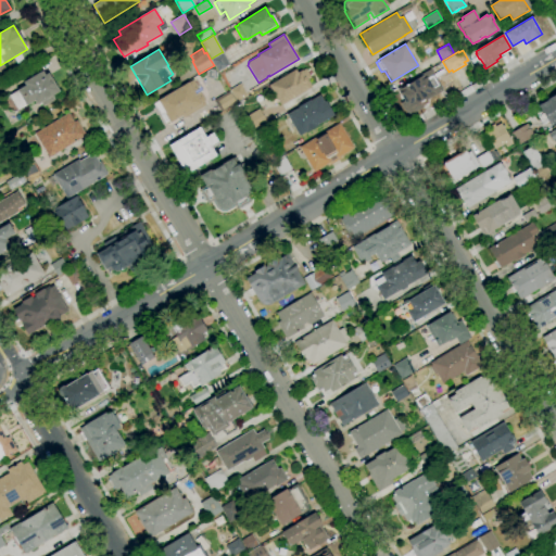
[(222,52),(229,65),(217,72),(214,65),(210,59),(211,59),(222,52)]
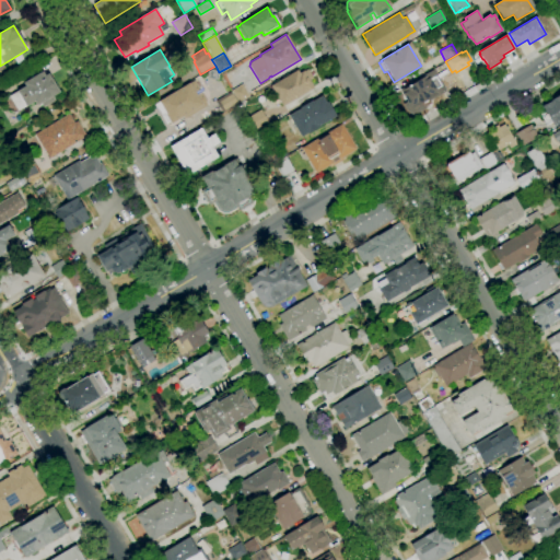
[(282,106),(270,85),(298,70),(300,73),(303,71),(304,72),(307,70),(313,79),(310,81),(314,88),(282,106)]
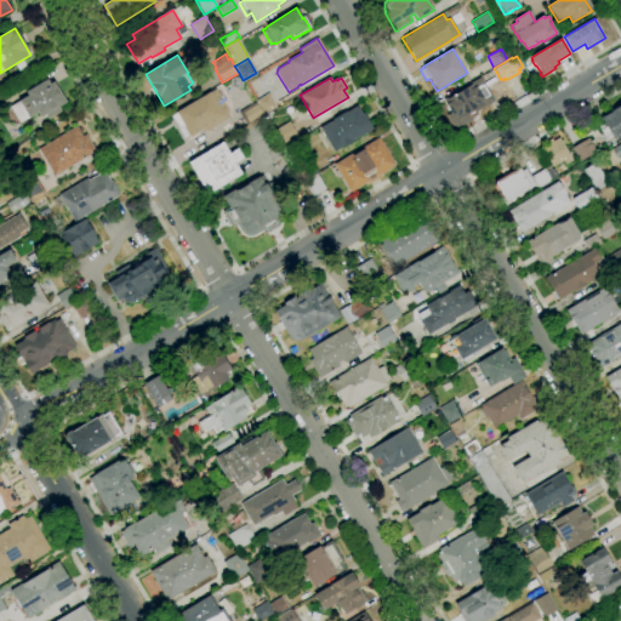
[(448,120),(445,115),(450,113),(443,100),(446,97),(448,98),(471,85),(471,84),(480,78),(495,101),(471,115),(473,120),(463,125),(462,126),(461,126),(460,126),(459,126),(457,127),(457,126),(456,126),(455,126),(454,126),(453,125),(451,125),(451,124),(450,124),(450,123),(449,123),(449,121),(449,120),(448,120)]
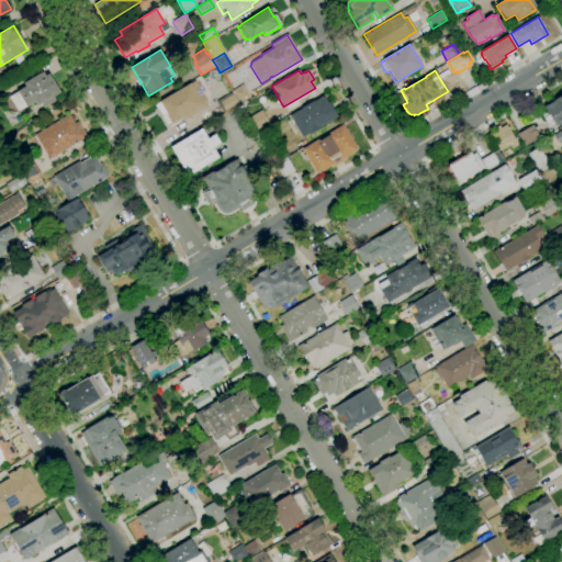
[(18,112),(9,97),(25,87),(24,83),(43,71),(45,76),(48,74),(59,92),(37,105),(34,102),(18,112)]
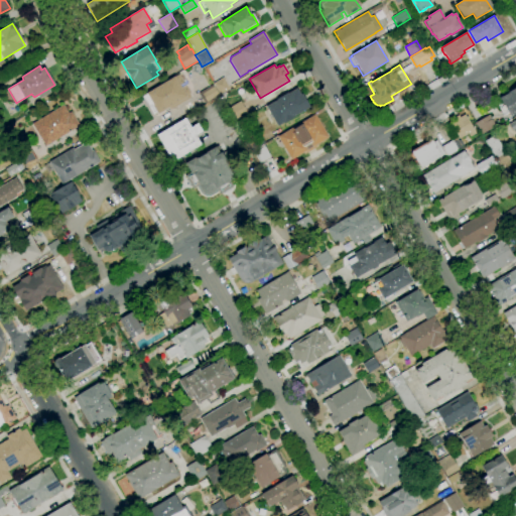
[(152,115),(142,97),(146,95),(145,94),(174,77),(175,77),(179,75),(190,94),(186,96),(186,97),(157,114),(156,113),(152,115)]
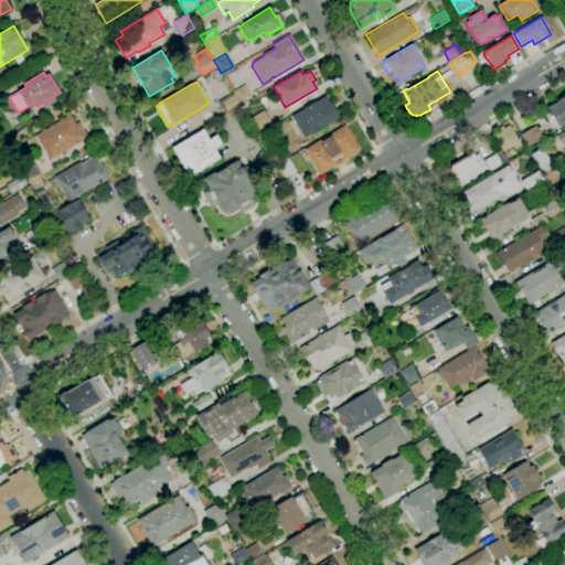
[(241,104),(233,92),(244,85),(251,97),(241,104)]
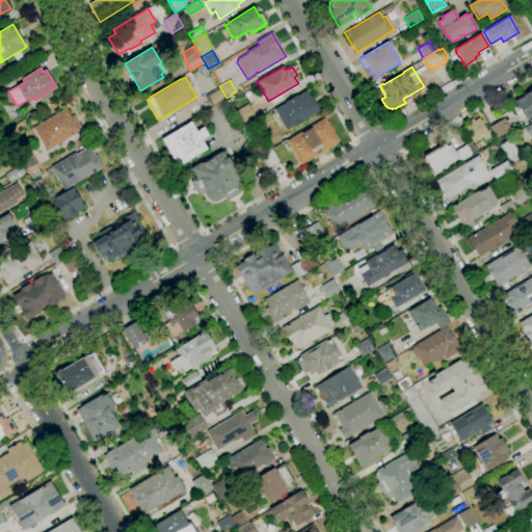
[(213,105),(208,97),(220,89),(225,97),(213,105)]
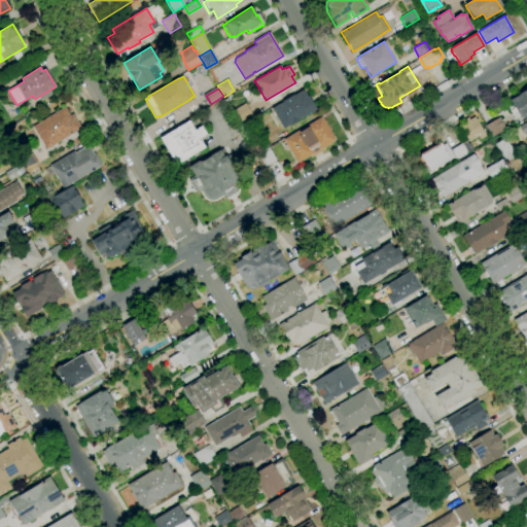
[(526,116),(522,119),(510,100),(520,95),(520,94),(526,89),(526,116)]
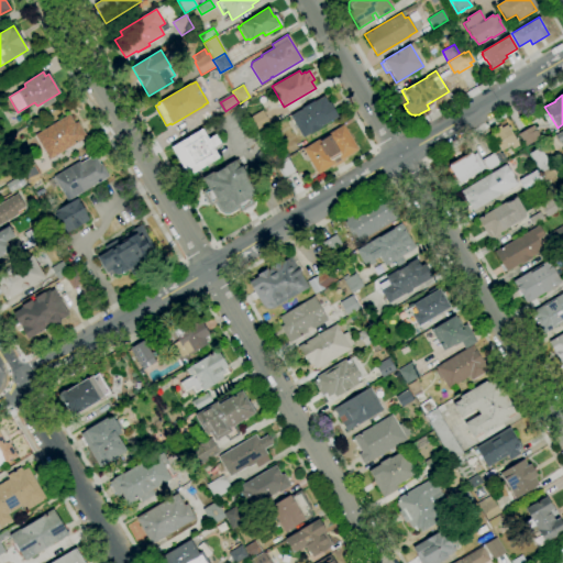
[(302,138),(289,117),(302,109),(301,108),(313,100),(315,101),(323,96),(328,103),(329,102),(338,117),(320,128),(321,129),(310,135),(309,134),(302,138)]
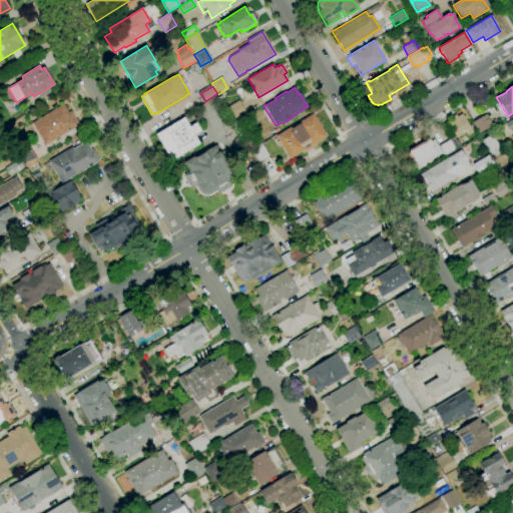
[(237,119),(229,106),(238,100),(246,113),(237,119)]
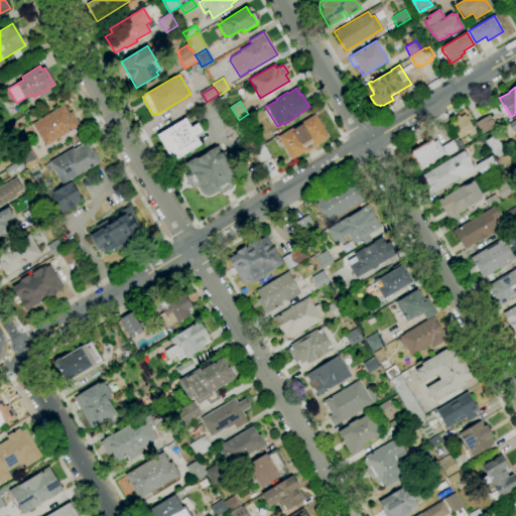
[(45,146),(31,124),(62,105),(69,114),(71,112),(80,126),(45,146)]
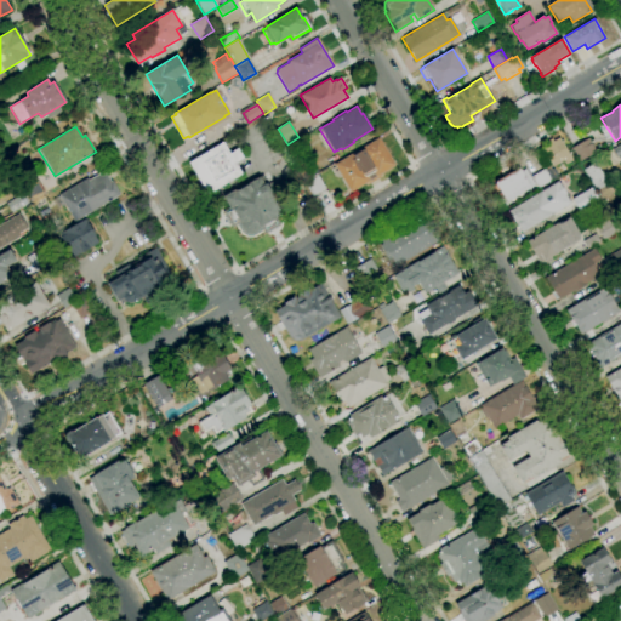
[(553,167),(541,148),(547,144),(546,142),(551,138),(552,141),(559,137),(573,160),(565,165),(564,161),(553,167)]
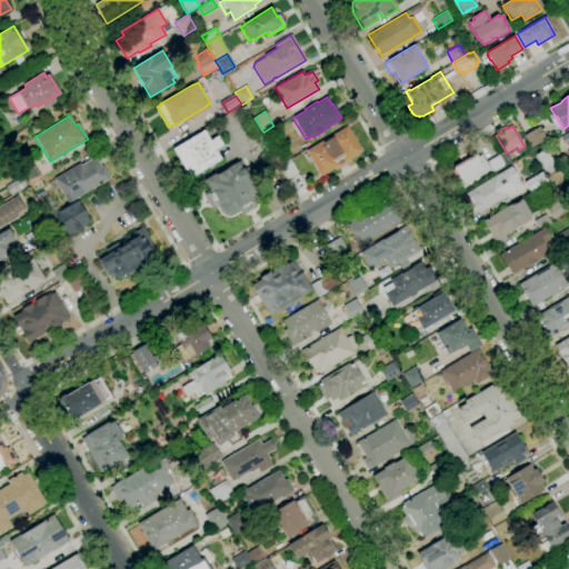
[(306,151),(347,127),(361,151),(348,159),(349,161),(336,170),(335,168),(321,176),(306,151)]
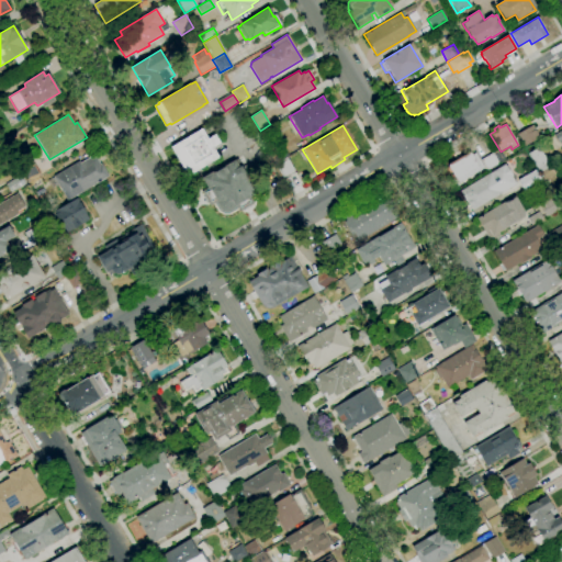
[(524,145),(518,136),(517,136),(516,134),(532,125),(539,136),(524,145)]
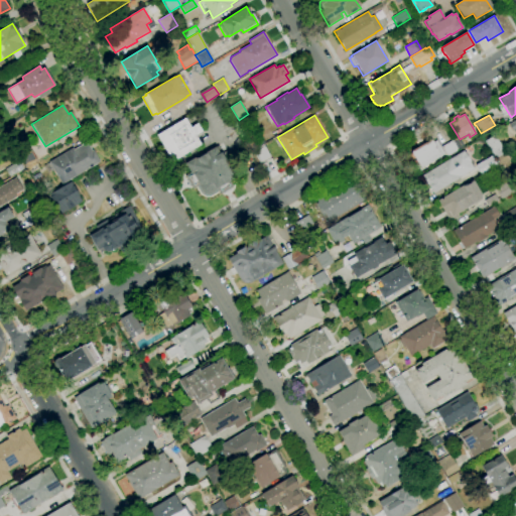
[(172,161),(156,135),(185,118),(190,128),(198,124),(202,131),(196,135),(201,145),(172,161)]
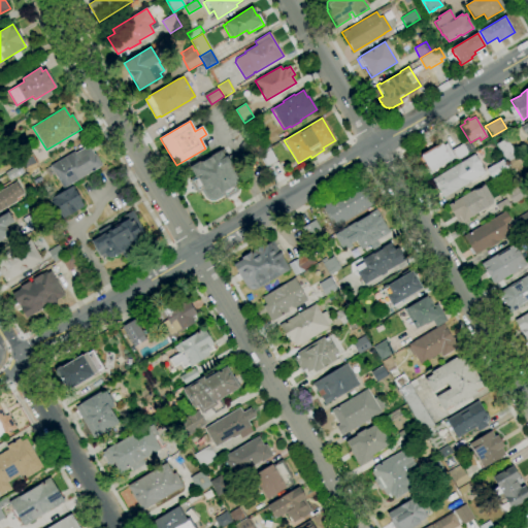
[(527,134),(527,121),(519,127),(525,136),(527,134)]
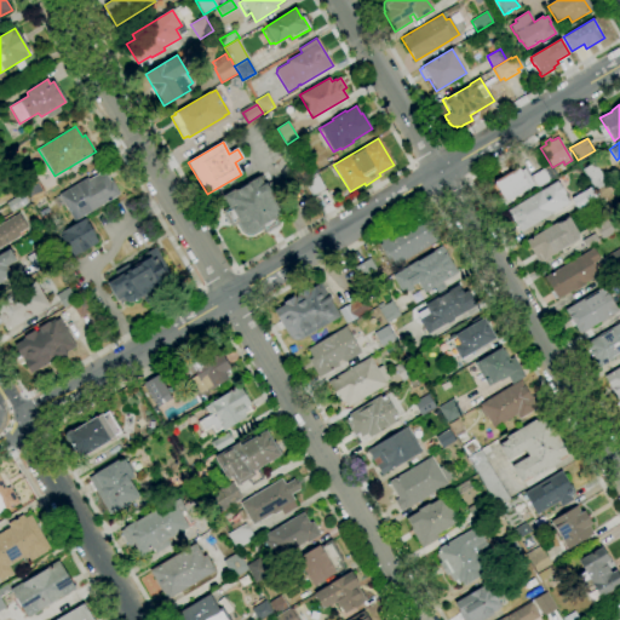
[(303,181),(296,166),(310,158),(317,172),(303,181)]
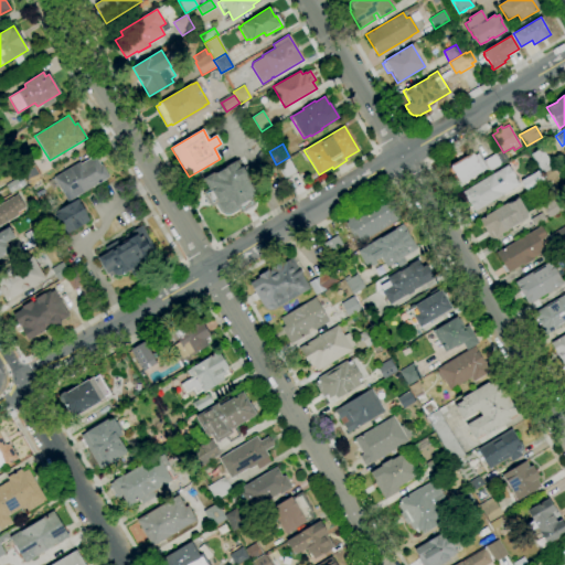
[(548,180),(544,172),(542,173),(530,155),(541,148),(557,174),(548,180)]
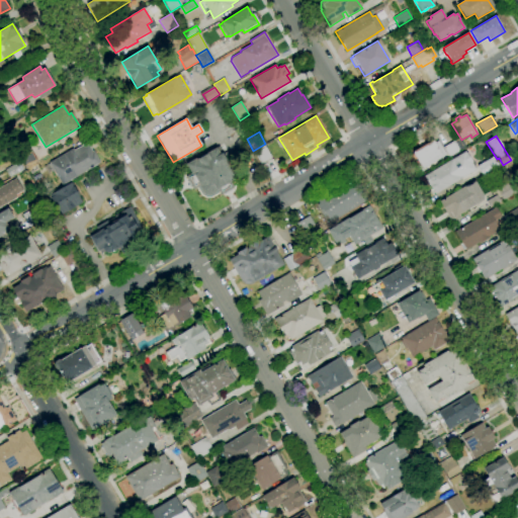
[(448,156),(443,148),(457,139),(462,148),(448,156)]
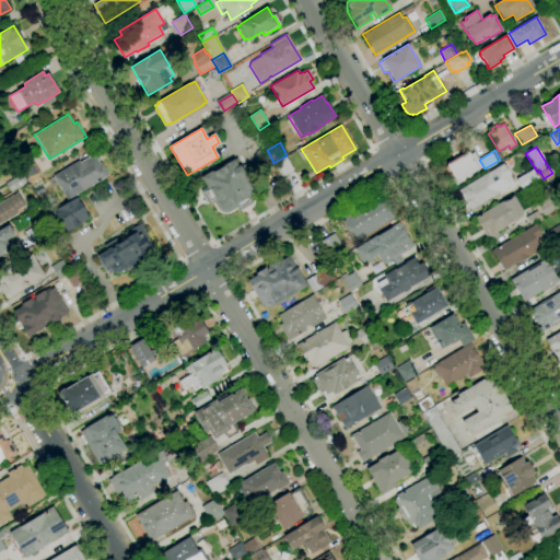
[(457,182),(455,179),(446,166),(473,151),(482,167),(457,182)]
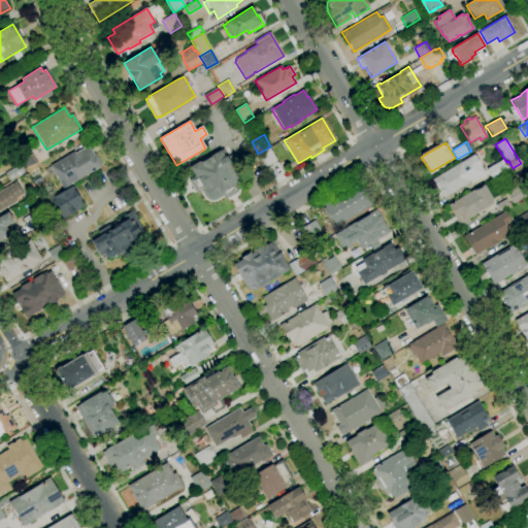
[(63,189),(50,166),(74,152),(74,154),(89,145),(94,155),(95,154),(102,166),(63,189)]
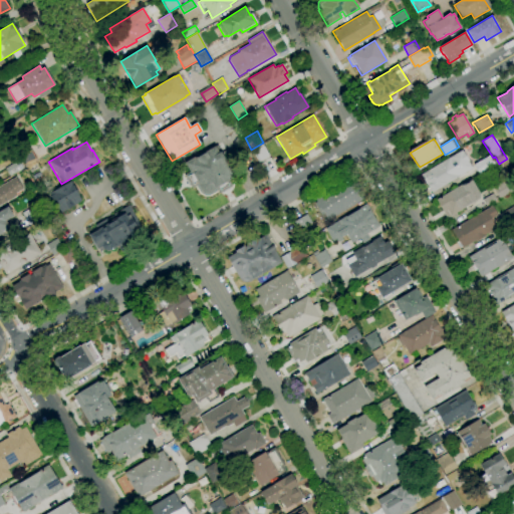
[(26,167),(16,151),(26,144),(36,160),(26,167)]
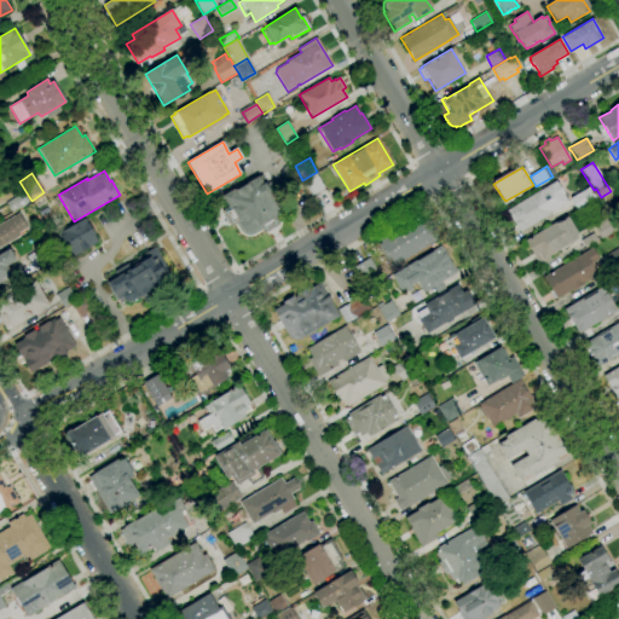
[(311,195),(304,180),(316,174),(323,187),(311,195)]
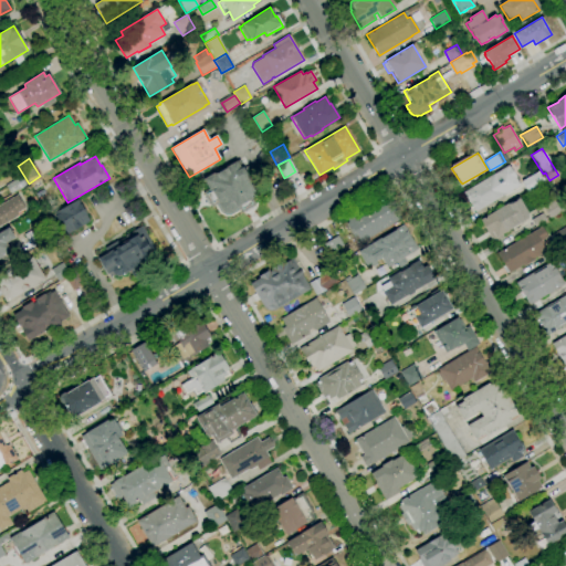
[(220,206),(218,203),(211,207),(202,192),(208,189),(202,179),(213,173),(215,174),(216,174),(226,168),(226,167),(237,160),(241,168),(243,167),(248,175),(245,177),(258,196),(254,197),(255,199),(252,200),(255,205),(245,210),(244,209),(242,210),(240,206),(234,209),(233,210),(233,211),(232,211),(231,212),(230,212),(229,213),(228,213),(227,213),(226,213),(224,212),(223,212),(222,211),(221,211),(221,210),(220,209),(220,208),(220,207),(220,206)]
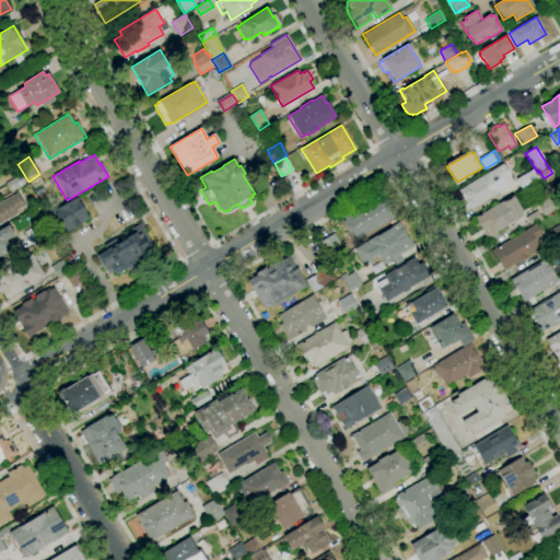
[(470,210),(465,200),(464,201),(458,190),(502,164),(503,165),(504,165),(511,175),(510,176),(514,184),(470,210)]
